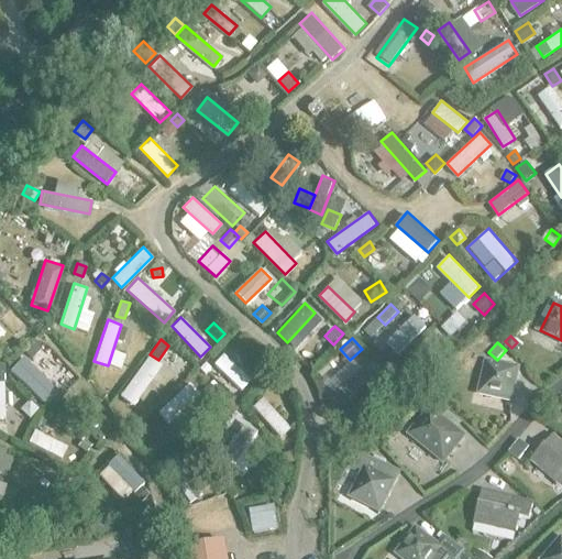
[(213,362),(241,388),(251,379),(222,352),(213,362)]
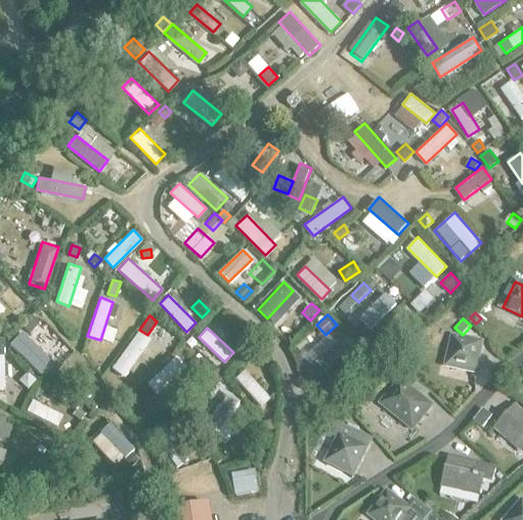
[(151,339),(138,330),(111,367),(124,377),(151,339)]
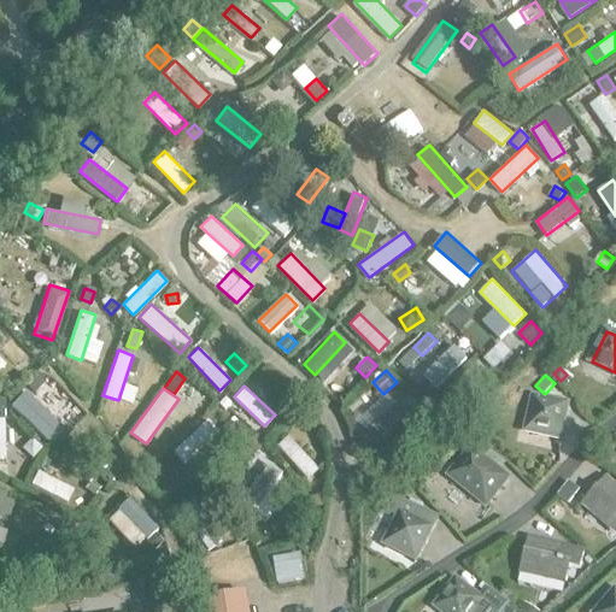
[(52,422),(22,393),(12,404),(42,433),(52,422)]
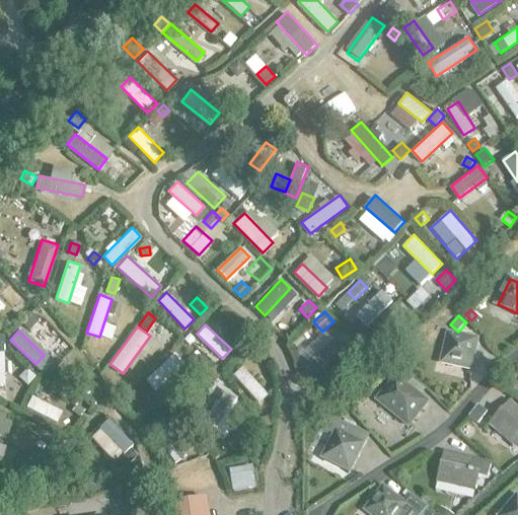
[(189,334),(183,339),(189,344),(194,339),(189,334)]
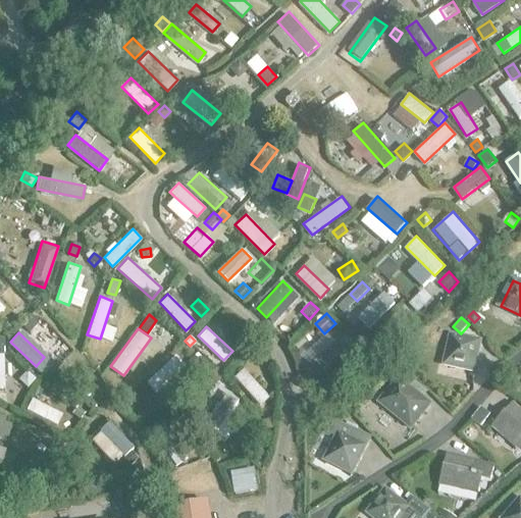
[(353,347),(344,335),(307,367),(316,378),(353,347)]
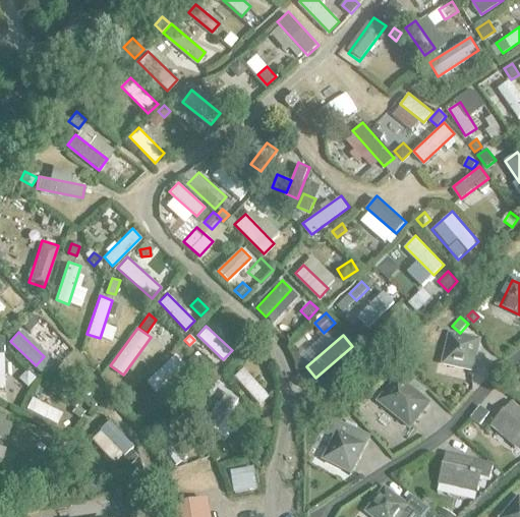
[(445,363),(473,369),(479,341),(451,336),(445,363)]
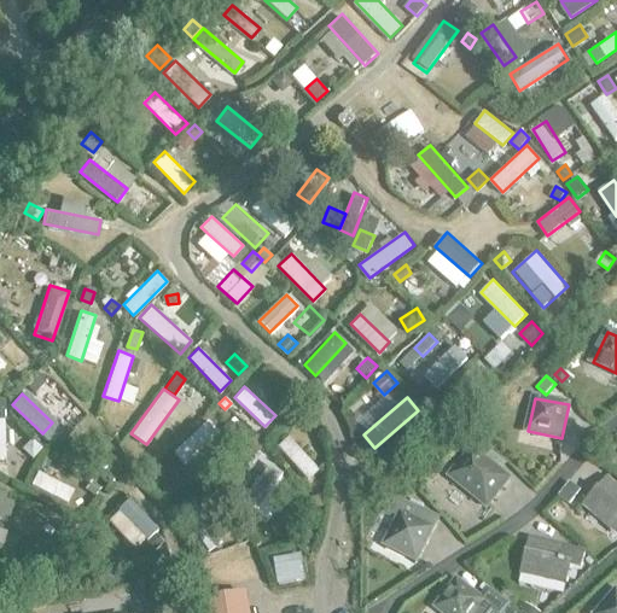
[(220,431),(208,419),(172,451),(184,465),(220,431)]
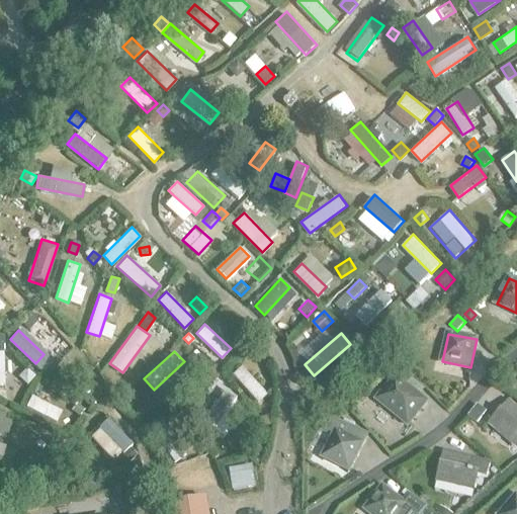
[(193,352),(186,358),(192,365),(199,358),(193,352)]
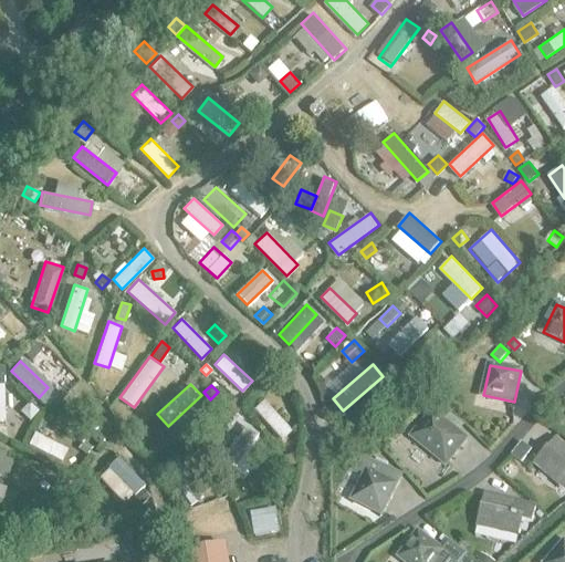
[(430,410),(410,434),(437,456),(447,464),(467,440),(457,432),(435,414),(441,405),(430,396),(424,404),(430,410)]
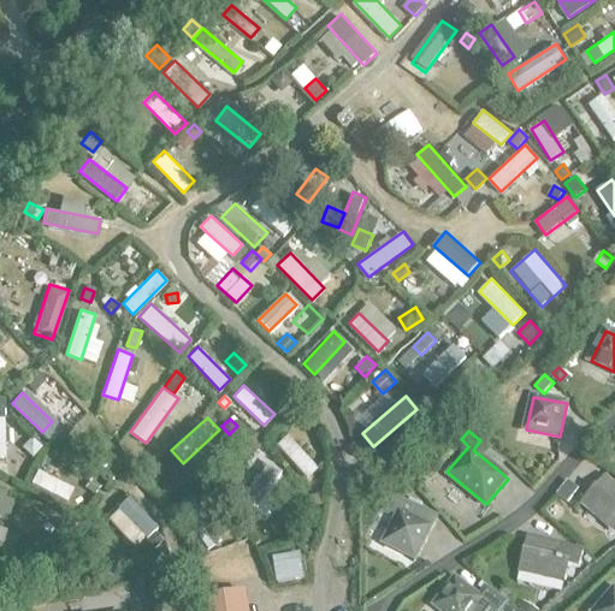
[(276,443),(307,476),(318,467),(287,433),(276,443)]
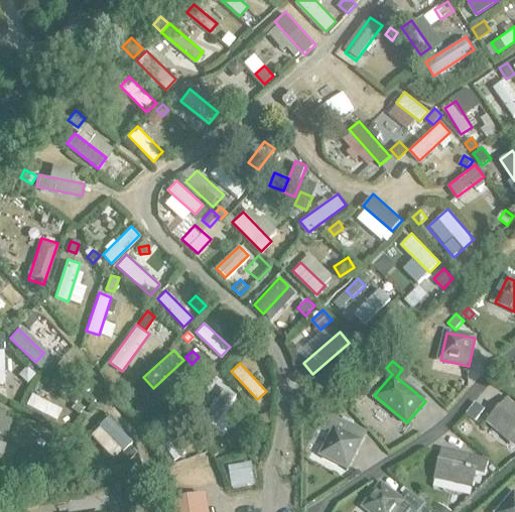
[(209,369),(203,376),(210,382),(216,376),(209,369)]
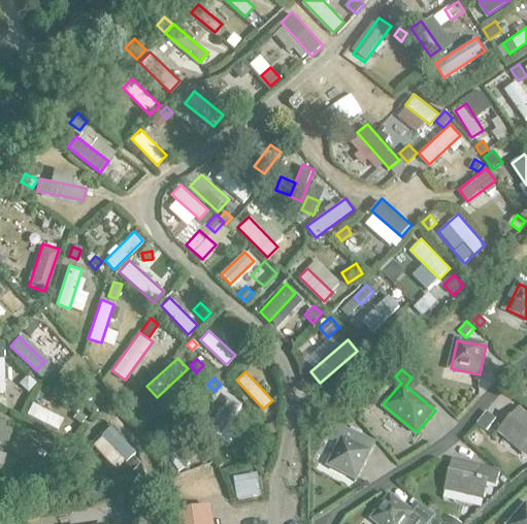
[(240,403),(229,395),(205,428),(217,436),(240,403)]
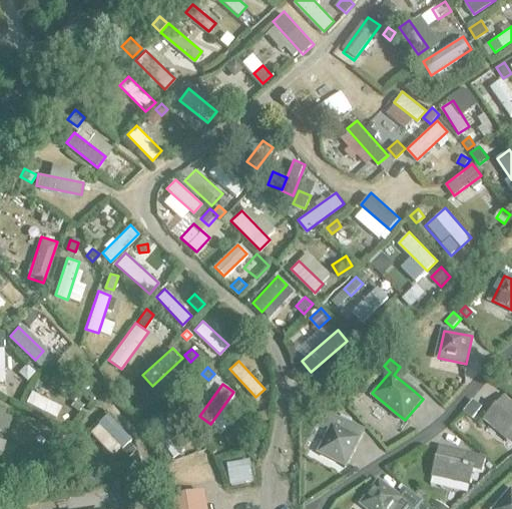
[(60,406),(31,391),(25,402),(55,417),(60,406)]
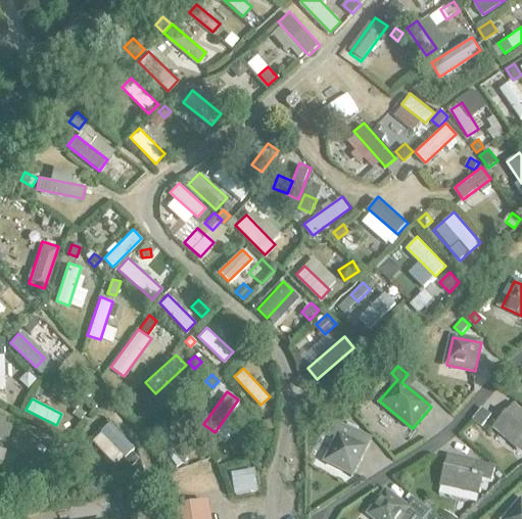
[(483,406),(473,418),(482,425),(492,413),(483,406)]
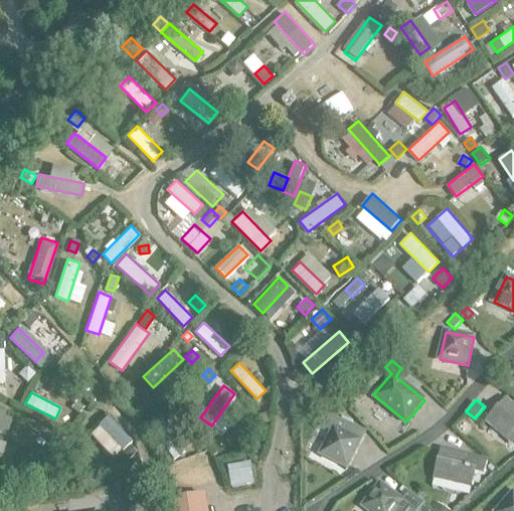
[(513,406),(505,399),(488,419),(513,441),(513,406)]
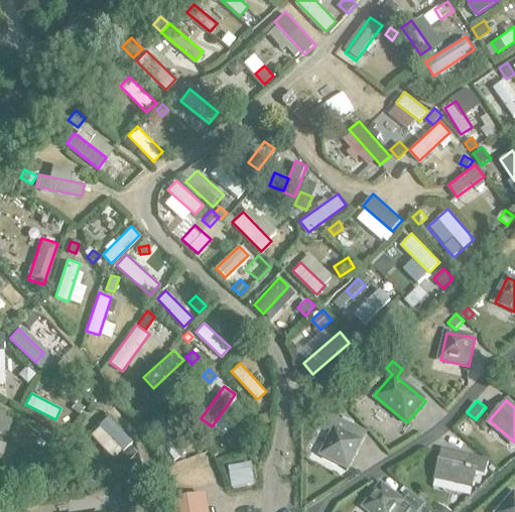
[(324,454),(348,468),(366,434),(334,416),(330,426),(336,430),(324,454)]
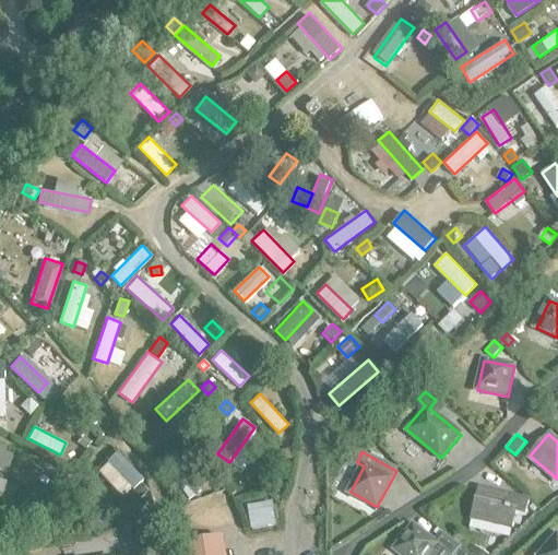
[(161,460),(183,493),(194,485),(171,452),(161,460)]
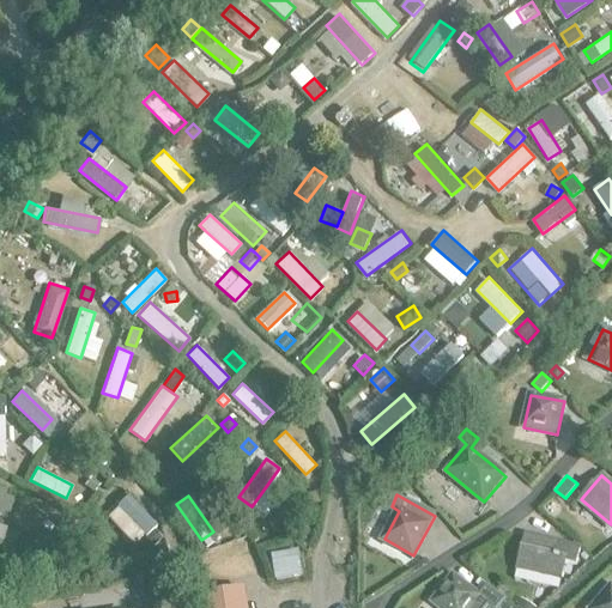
[(133,543),(155,522),(128,497),(108,518),(133,543)]
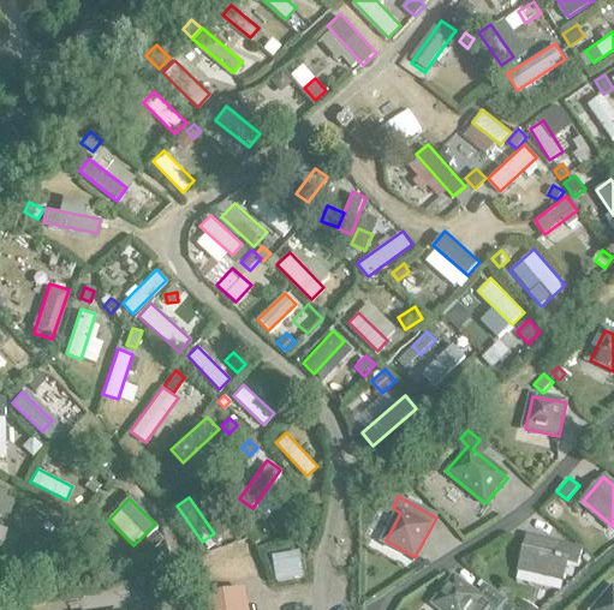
[(298,522),(287,534),(302,546),(313,534),(298,522)]
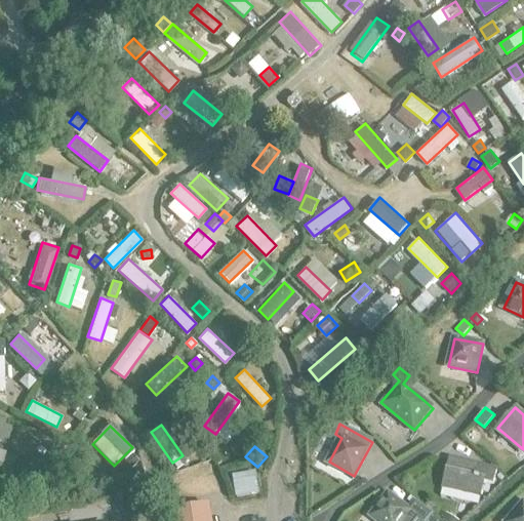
[(131,452),(123,461),(130,467),(137,459),(131,452)]
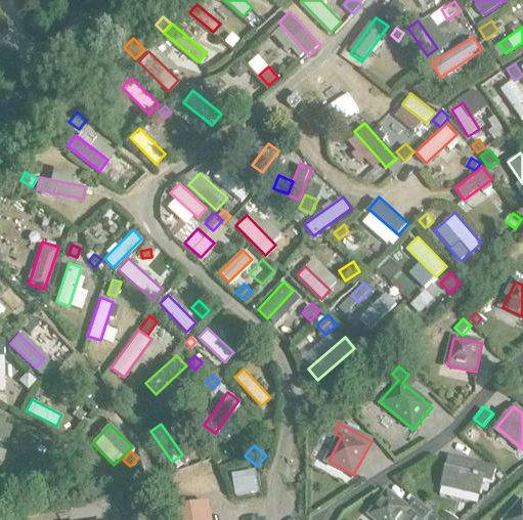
[(448,455),(441,484),(481,494),(484,478),(493,481),(497,467),(448,455)]
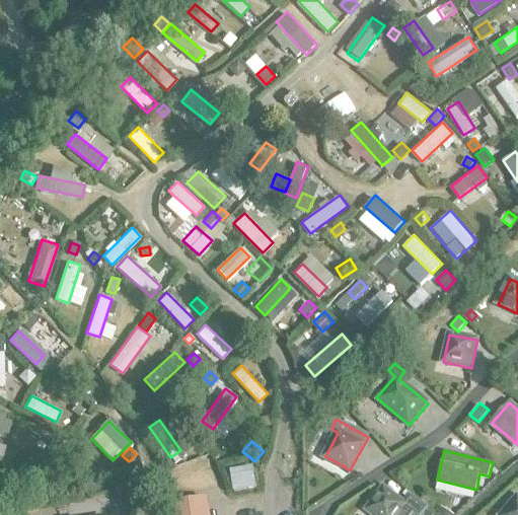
[(250,465),(230,468),(233,489),(253,485),(250,465)]
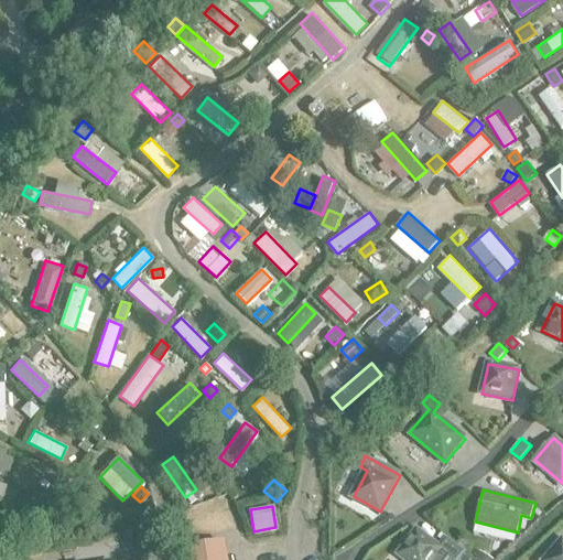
[(418,531),(399,555),(405,559),(473,559),(465,552),(467,551),(446,536),(440,547),(418,531)]
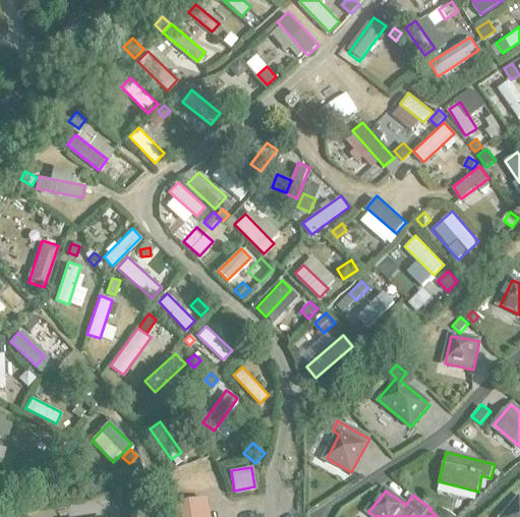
[(169,507),(170,516),(209,516),(207,501),(169,507)]
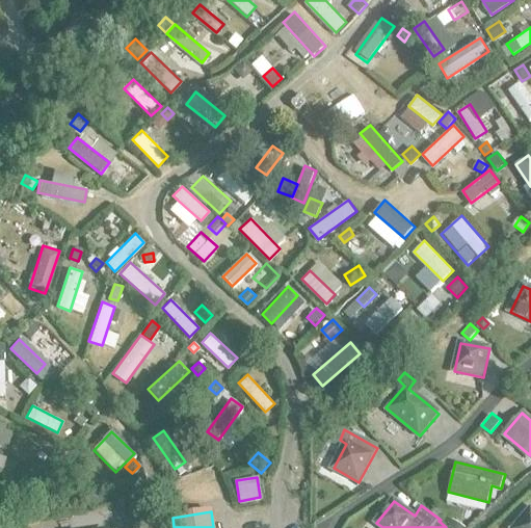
[(530,511),(515,527),(530,527),(530,511)]
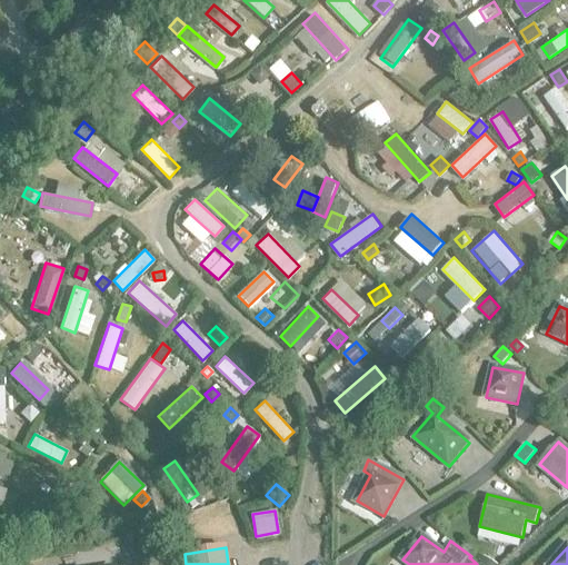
[(486,555),(480,564),(481,564),(498,564),(499,564),(486,555)]
